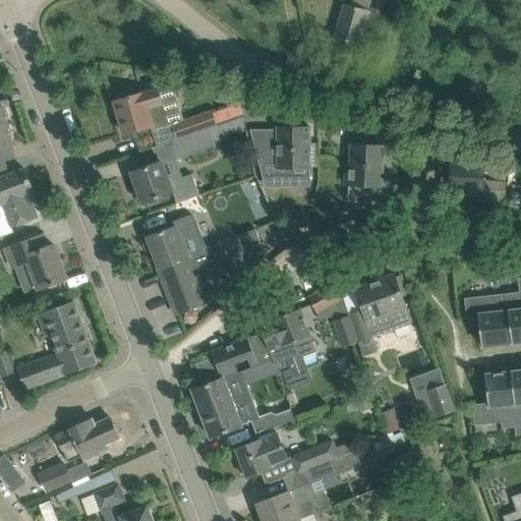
[(344,3),(340,18),(335,38),(361,45),(370,10),(369,10),(371,0),(352,0),(351,5),(344,3)]
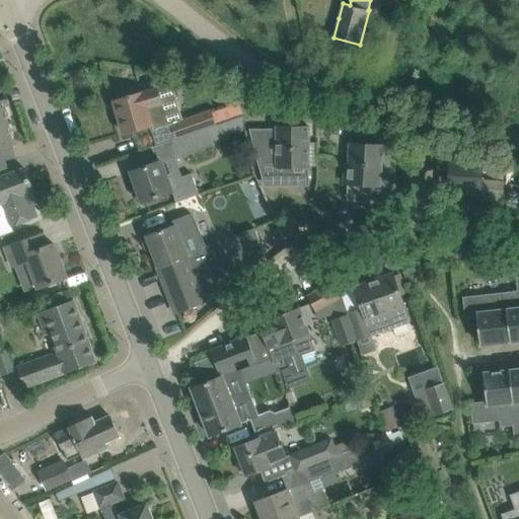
[(152,131),(169,126),(155,80),(139,85),(141,93),(115,101),(124,133),(150,125),(152,131)]
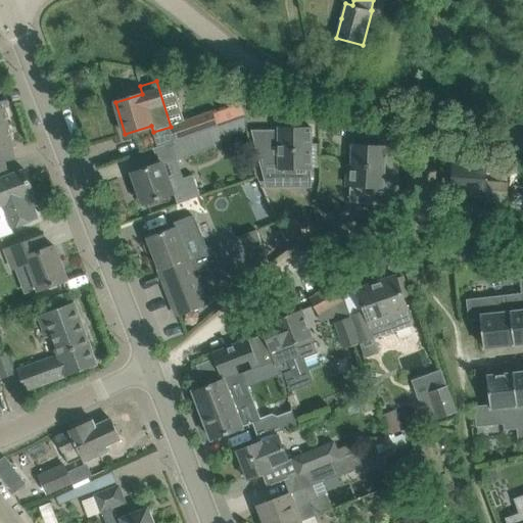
[(0,100),(0,125),(9,124),(4,100),(0,100)]
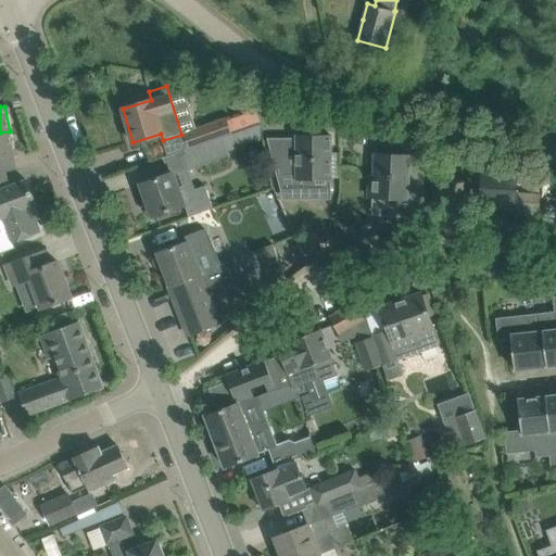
[(186,133),(191,149),(231,134),(227,118),(186,133)]
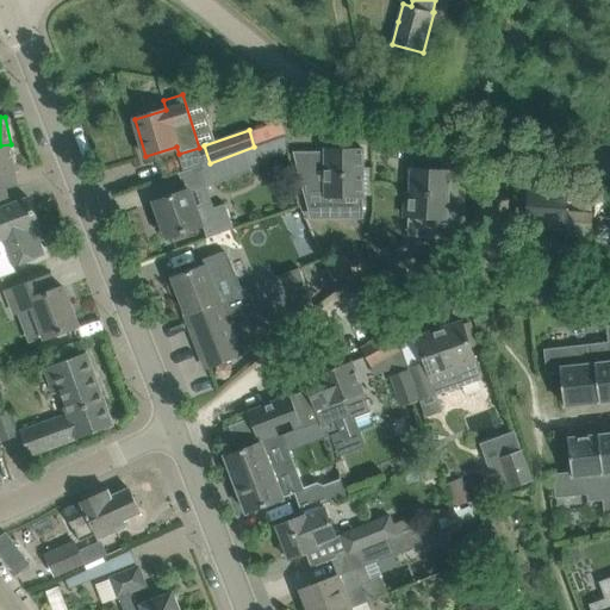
[(254,147),(210,163),(203,166),(209,184),(251,169),(250,166),(288,153),(285,137),(271,141),(254,147)]
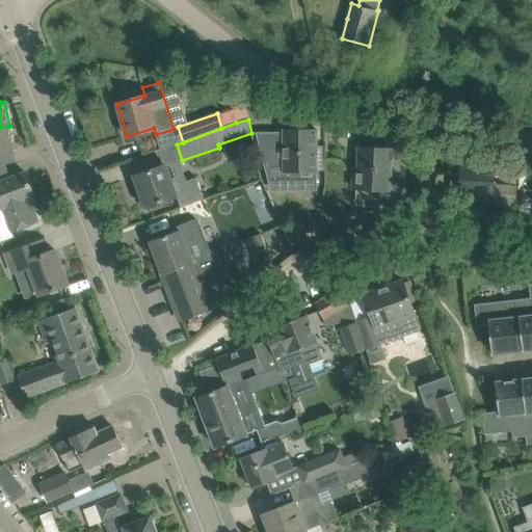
[(9,126),(0,127),(0,152),(15,150),(9,126)]
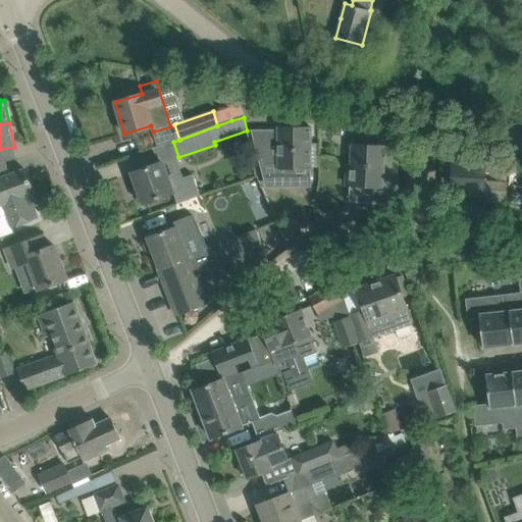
[(258,155),(264,180),(291,180),(291,168),(311,168),(311,127),(278,127),(278,155),(258,155)]
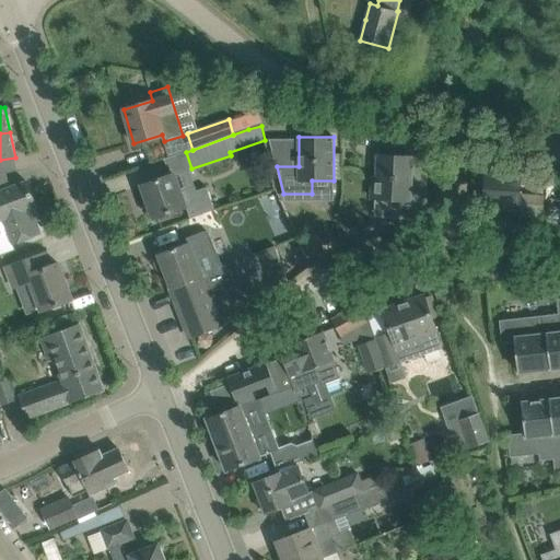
[(373,176),(371,198),(399,200),(398,208),(395,208),(394,220),(427,213),(428,188),(411,187),(413,156),(398,155),(396,151),(385,150),(382,155),(378,154),(377,176),(373,176)]
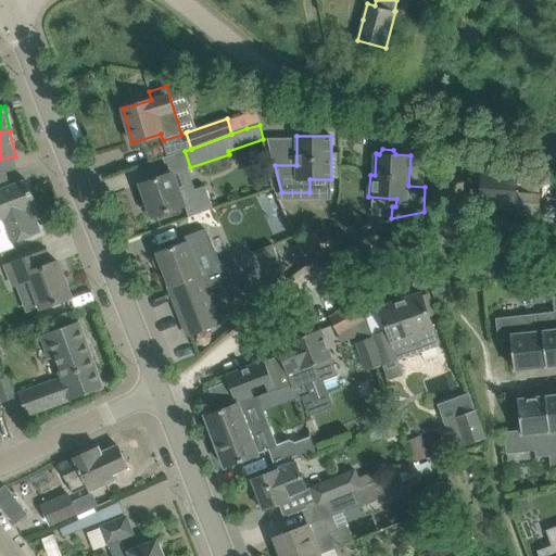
[(480,205),(513,207),(513,209),(539,211),(541,196),(516,193),(517,173),(483,171),(480,205)]
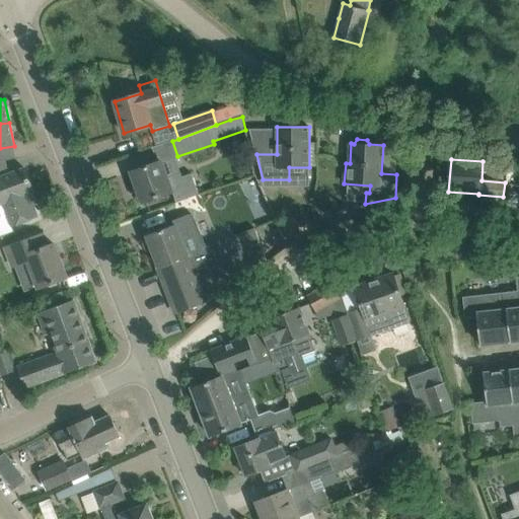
[(143,202),(171,191),(176,203),(199,195),(192,173),(182,177),(180,173),(168,178),(161,160),(131,172),(132,174),(129,175),(134,188),(137,187),(143,202)]
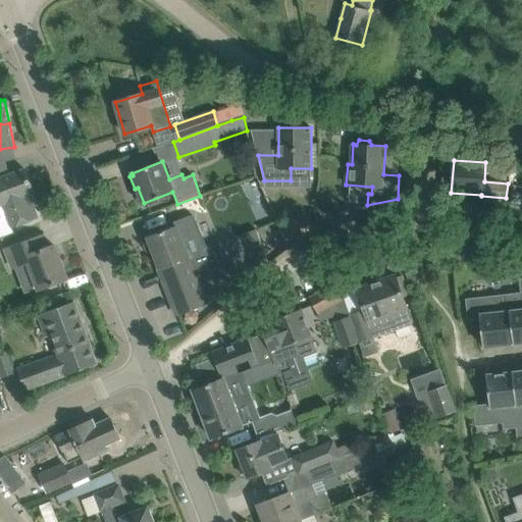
[(25,169),(0,178),(0,205),(2,205),(11,227),(38,217),(29,194),(35,192),(25,169)]
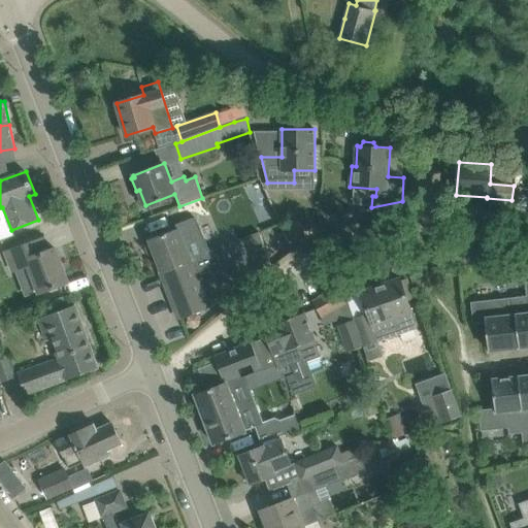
[(527,172),(522,171),(515,199),(527,199),(527,172)]
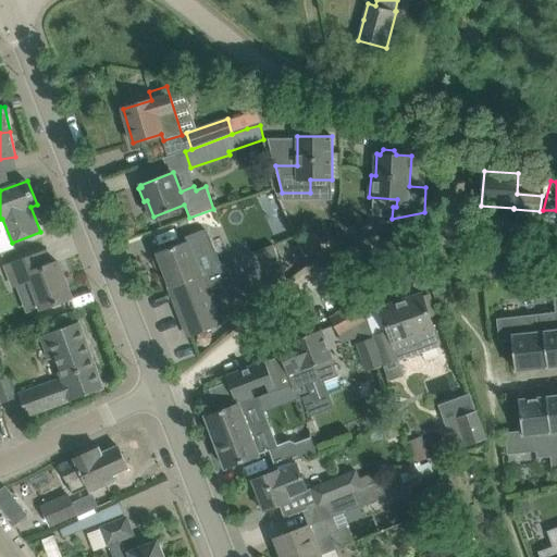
[(438,187),(438,211),(455,211),(455,187),(438,187)]
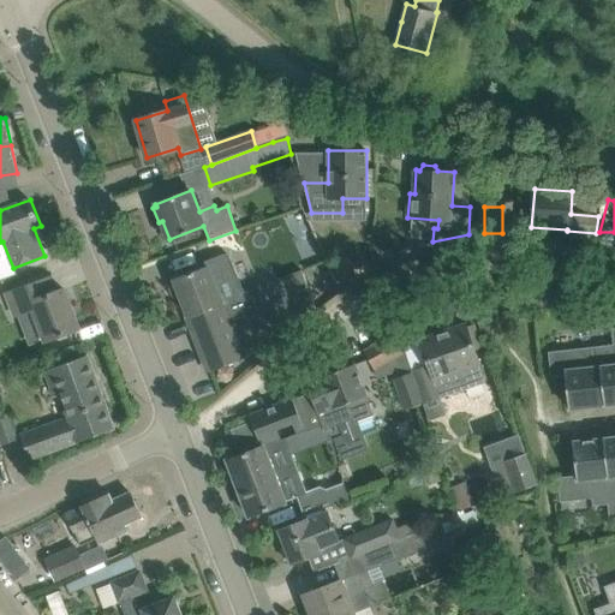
[(180,299),(181,298),(210,370),(276,344),(273,332),(310,317),(317,311),(302,270),(244,292),(231,257),(228,255),(226,254),(195,267),(193,268),(193,269),(193,270),(193,272),(174,280),(175,281),(173,282),(172,284),(171,285),(171,286),(169,288),(169,290),(169,292),(169,293),(171,294),(172,297),(173,298),(174,298),(177,299),(179,299),(180,299)]
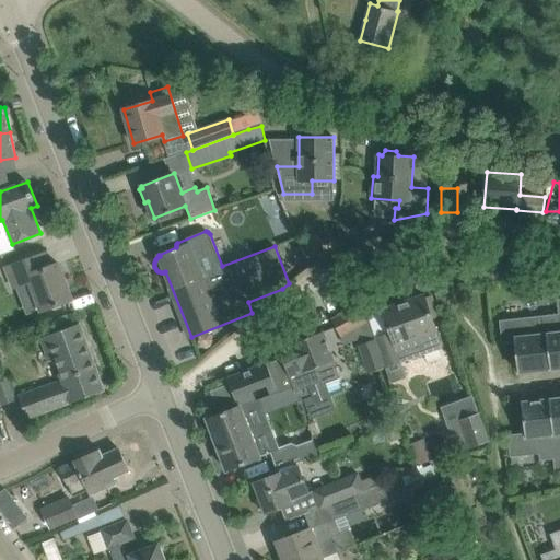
[(47,252),(27,259),(7,267),(14,287),(32,280),(43,310),(72,299),(59,263),(53,265),(47,252)]
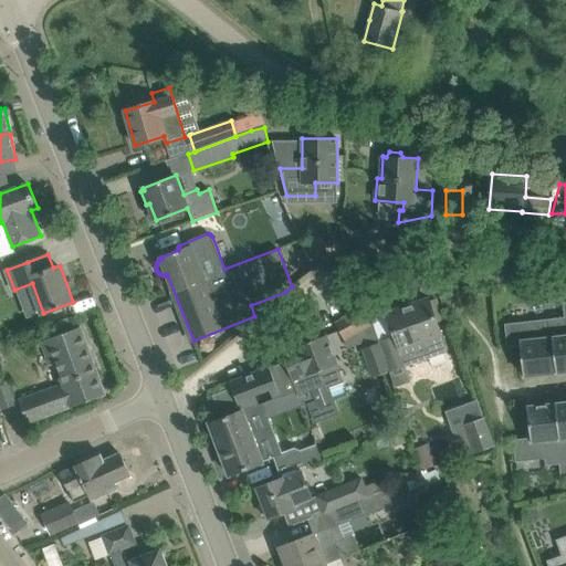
[(440,334),(441,334),(429,300),(387,315),(395,337),(380,343),(383,348),(389,367),(389,370),(406,365),(406,366),(447,352),(440,334)]
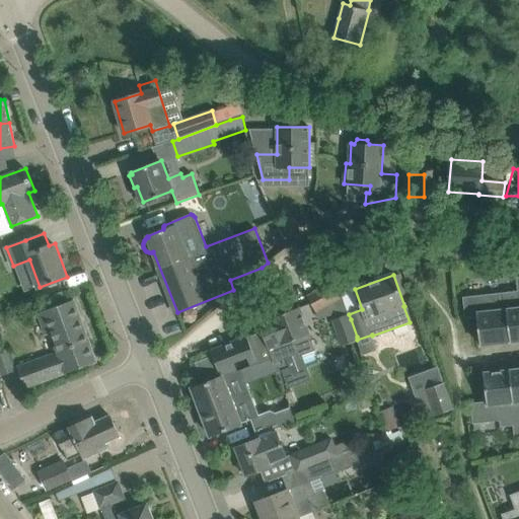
[(518,341),(518,295),(517,278),(516,278),(518,291),(463,297),(465,318),(477,317),(480,346),(518,341)]
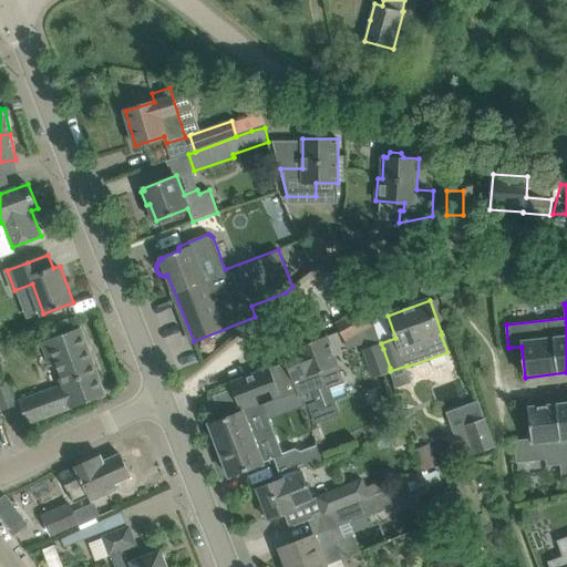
[(337,325),(346,339),(371,325),(362,310),(337,325)]
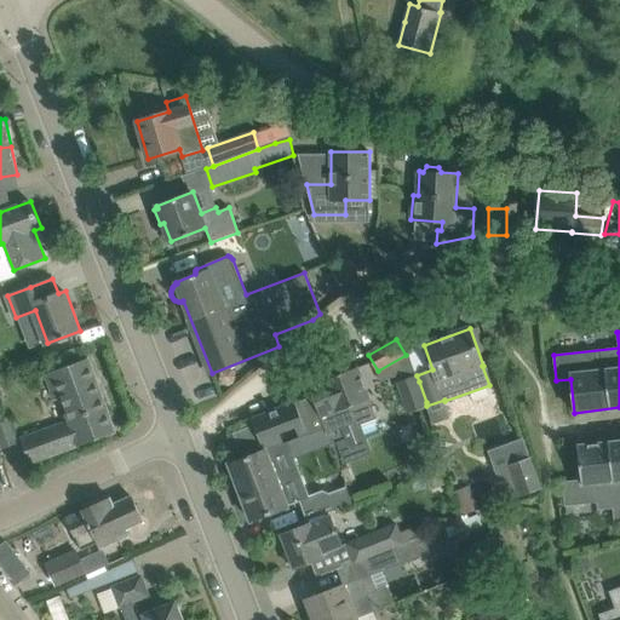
[(27,465),(116,432),(90,359),(46,374),(63,419),(16,436),(27,465)]
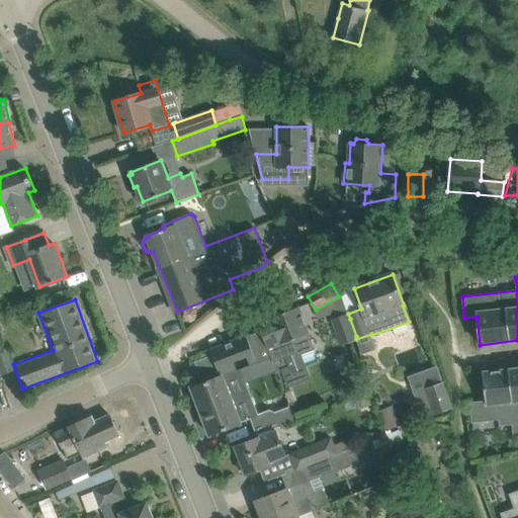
[(263,330),(272,357),(283,384),(286,383),(288,386),(310,378),(300,355),(315,350),(298,307),(294,309),(291,306),(283,309),(283,313),(270,318),(270,319),(260,323),(263,330)]
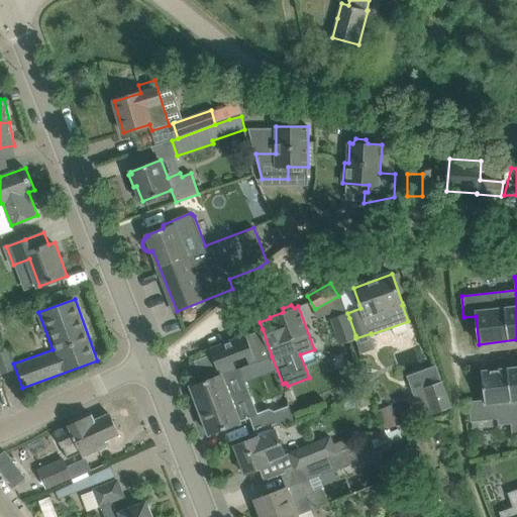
[(355,335),(349,318),(333,323),(339,341),(355,335)]
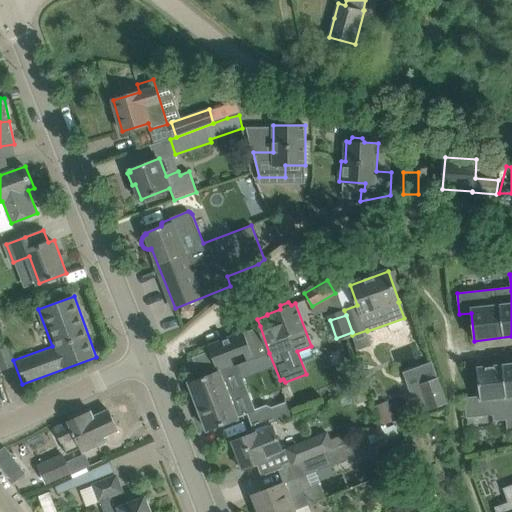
[(269,353),(260,326),(208,346),(210,351),(192,358),(201,378),(201,379),(254,359),(269,353)]
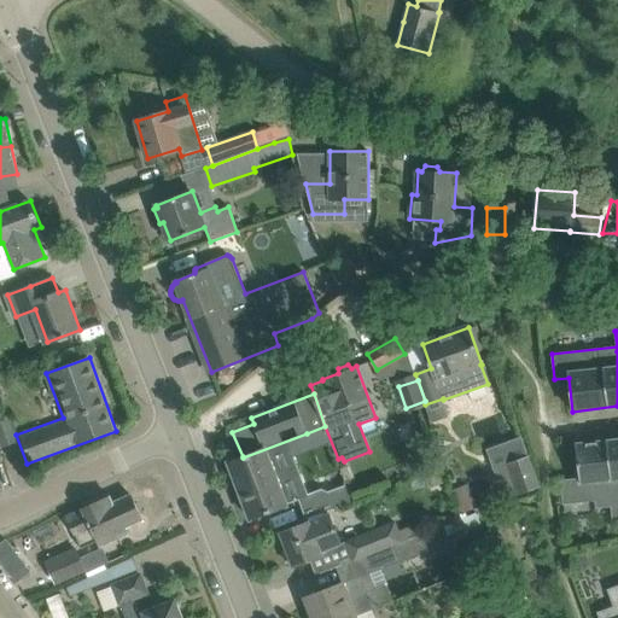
[(7,417),(0,418),(0,447),(16,442),(7,417)]
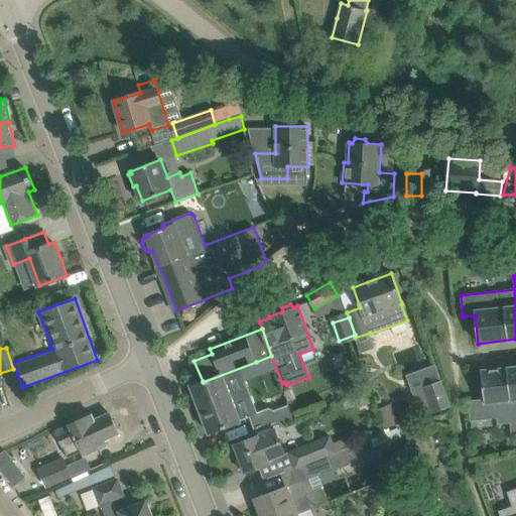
[(203,382),(203,381),(190,386),(209,433),(240,421),(239,420),(249,416),(255,432),(293,418),(289,407),(274,412),(269,410),(258,414),(250,393),(258,390),(263,381),(257,364),(256,362),(203,382)]
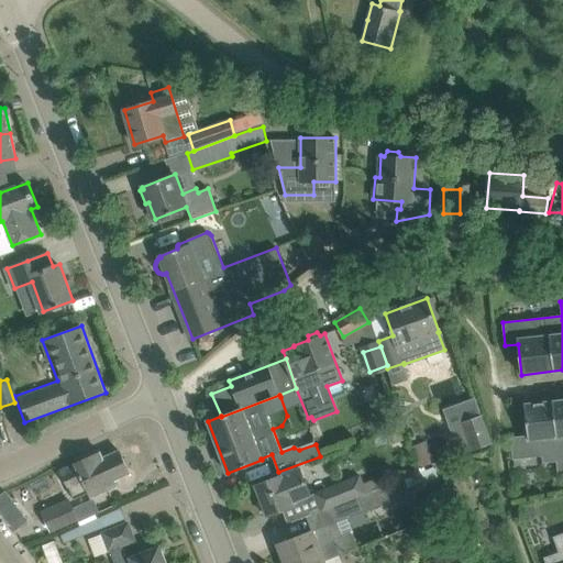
[(562,400),(525,405),(528,435),(510,438),(514,460),(542,456),(543,463),(556,462),(559,474),(562,473),(562,400)]
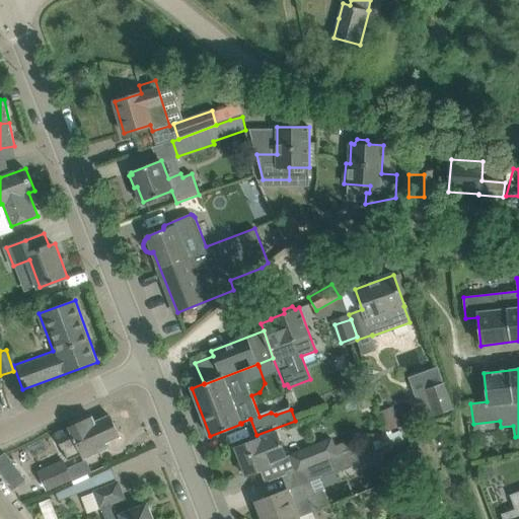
[(415,393),(424,419),(453,409),(444,383),(415,393)]
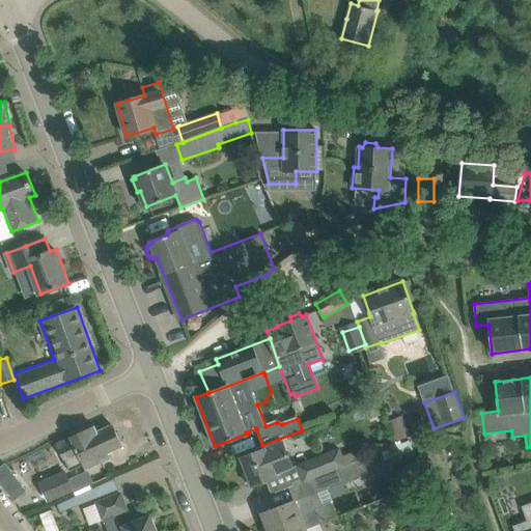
[(57,444),(66,464),(70,471),(84,465),(85,469),(101,463),(99,458),(122,447),(112,425),(96,432),(93,425),(92,426),(93,427),(72,438),(57,444)]
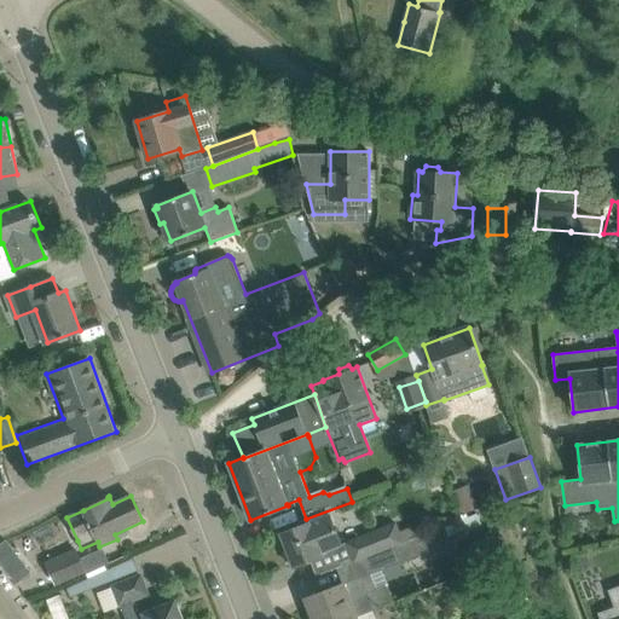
[(287,563),(293,563),(294,567),(323,556),(322,554),(342,547),(330,514),(310,522),(281,533),(287,549),(283,553),(287,563)]
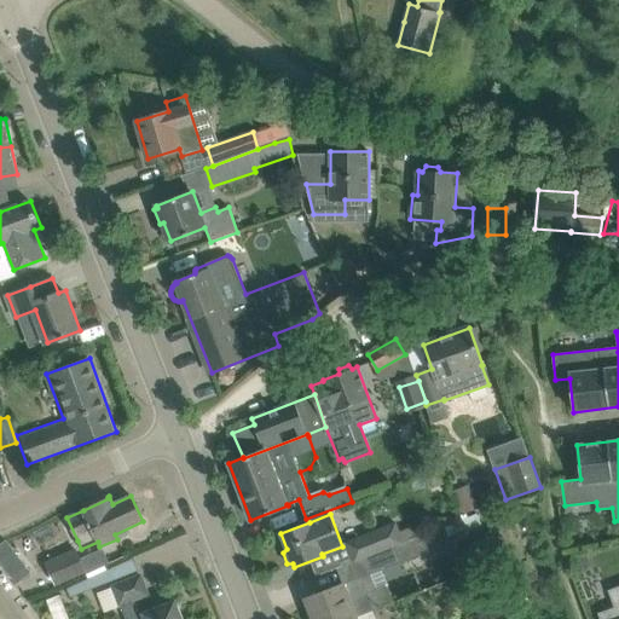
[(478,514),(463,520),(468,532),(482,526),(478,514)]
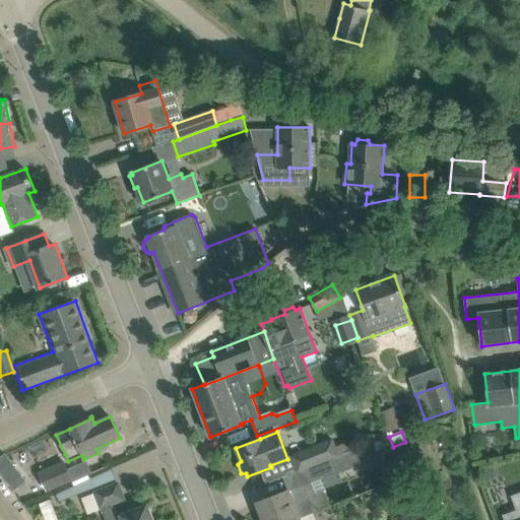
[(257,503),(263,519),(294,519),(311,514),(330,506),(324,492),(317,494),(312,482),(379,457),(376,452),(380,450),(382,454),(387,452),(388,454),(395,451),(393,447),(389,437),(345,454),(334,458),(306,469),(312,483),(304,486),(304,484),(257,503)]
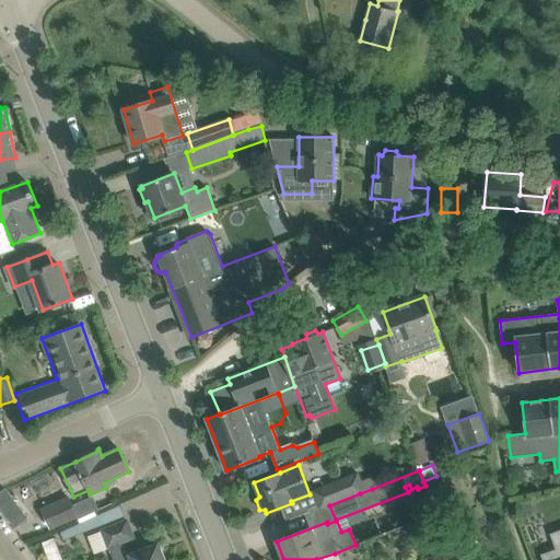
[(372,489),(369,480),(361,483),(358,474),(314,491),(319,504),(328,501),(329,505),(372,489)]
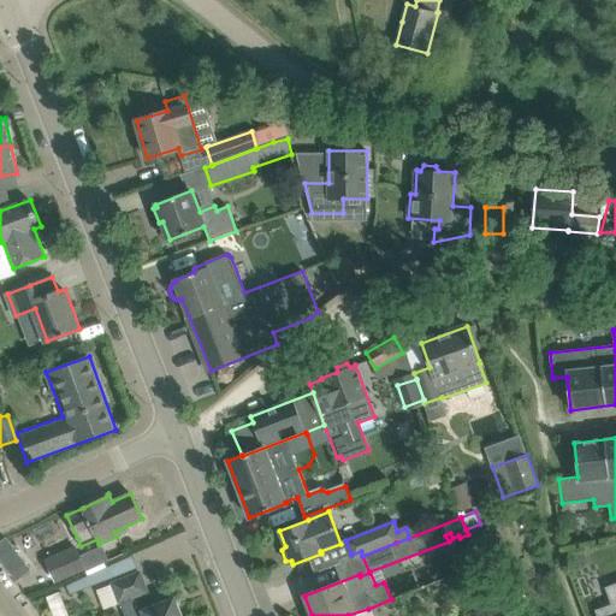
[(29,537),(4,550),(12,567),(23,561),(18,552),(34,545),(29,537)]
